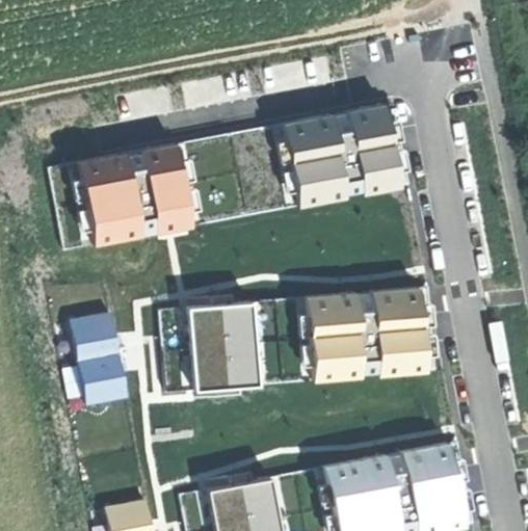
[(390,102),(79,159),(95,244),(173,230),(406,187),(390,102)]
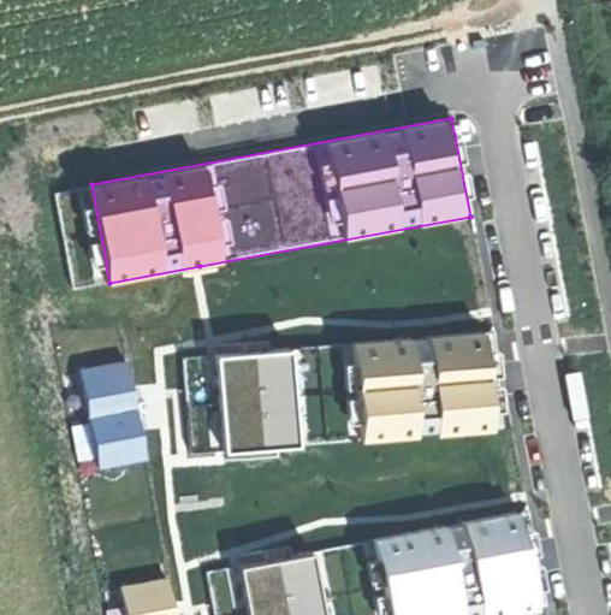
[(349,346),(187,360),(196,454),(223,450),(496,423),(490,331),(349,346)]
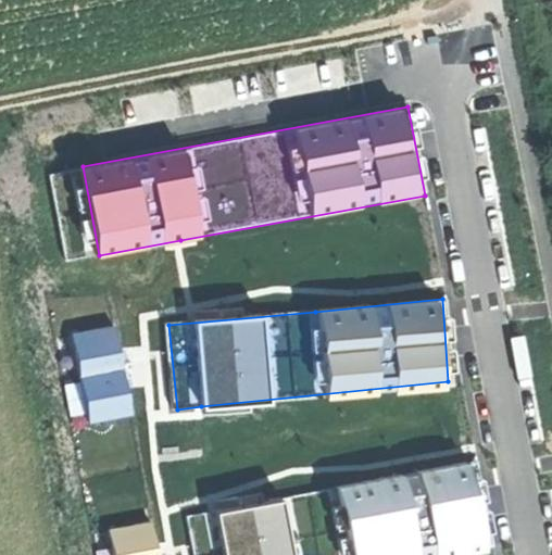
[(117,327),(73,335),(90,424),(134,416),(117,327)]
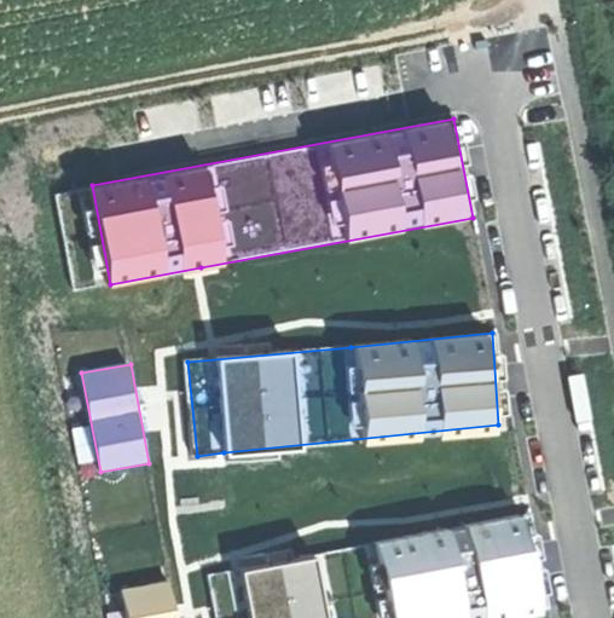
[(534,520),(213,575),(220,617),(531,617),(550,614),(534,520)]
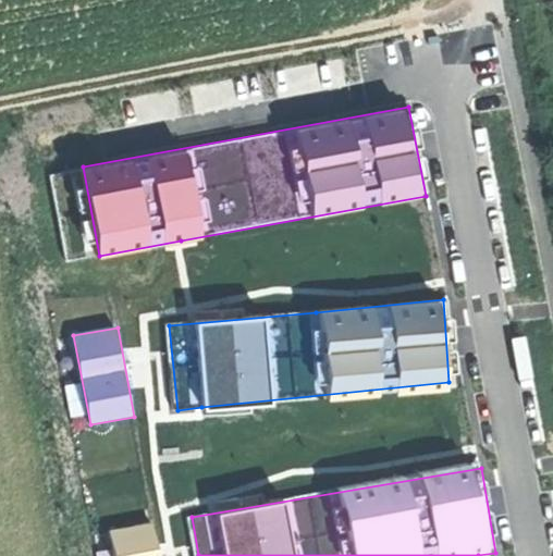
[(161,555),(155,521),(110,530),(115,555),(161,555)]
